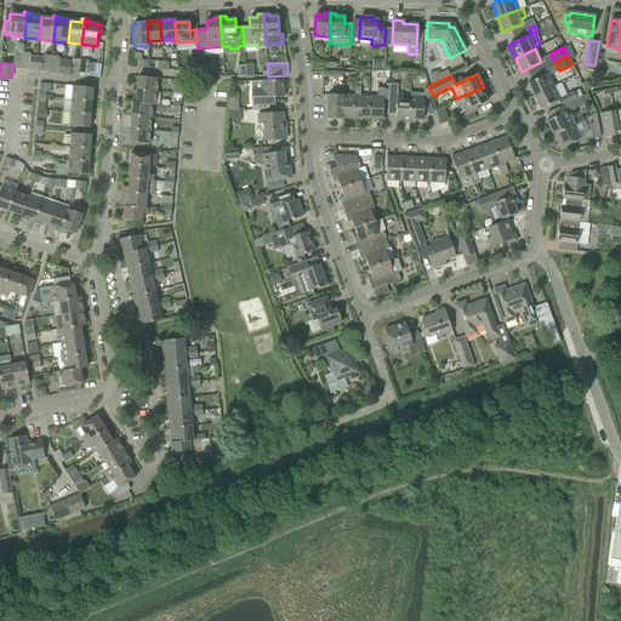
[(546,74),(528,84),(534,96),(553,86),(548,77),(547,74),(546,74)]
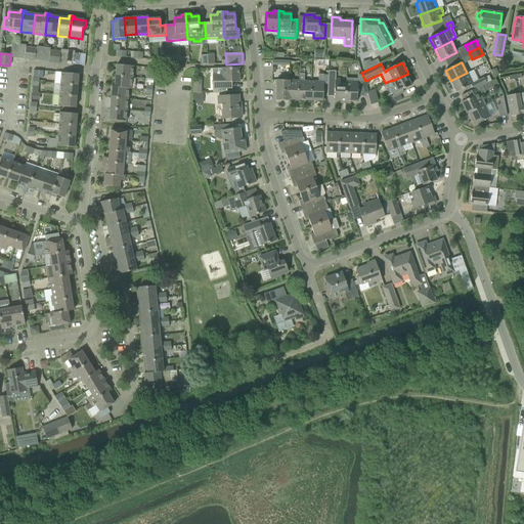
[(116,64),(115,76),(132,78),(133,67),(116,64)]
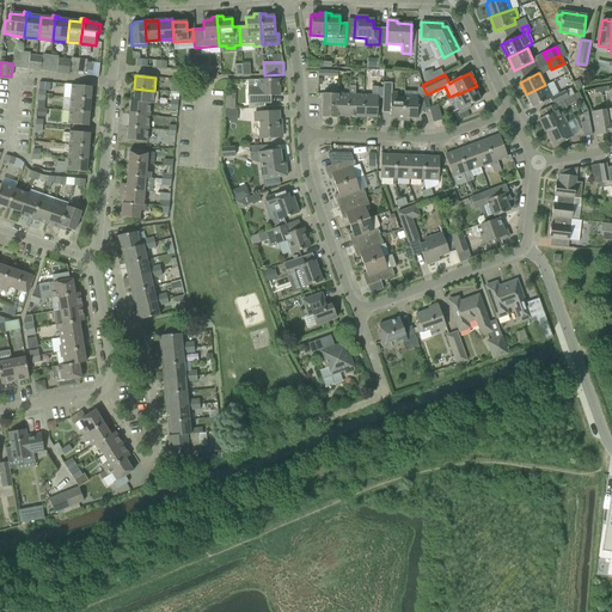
[(248,80),(248,104),(252,104),(264,103),(264,97),(279,96),(279,79),(259,80),(248,80)]
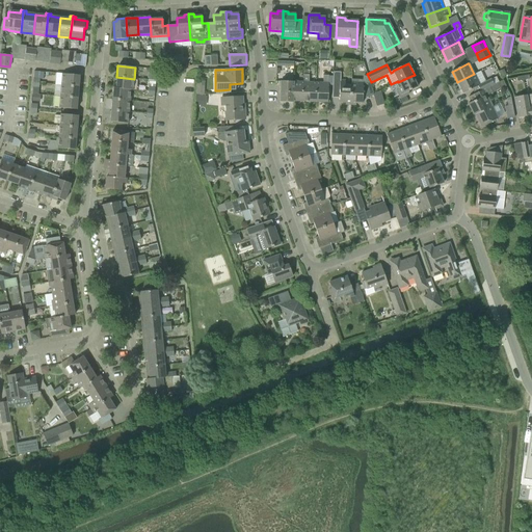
[(345,105),(350,105),(351,85),(345,85),(345,81),(340,80),(341,72),(333,72),(333,87),(333,98),(339,99),(339,103),(345,103),(345,105)]
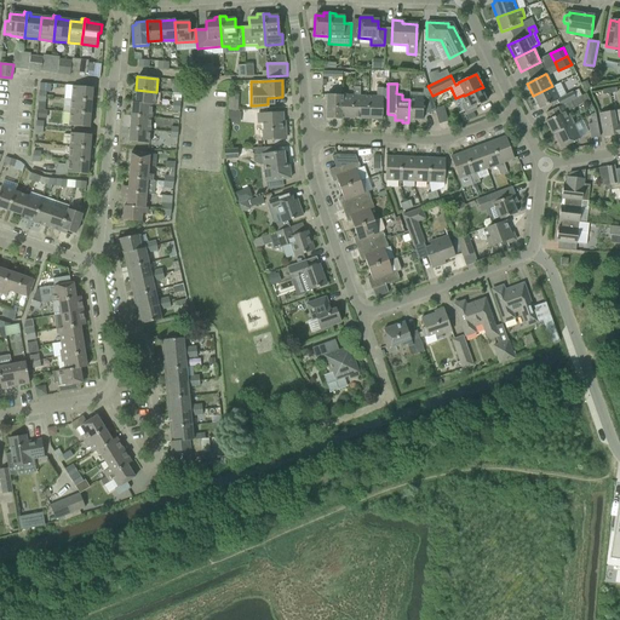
[(73,86),(72,99),(91,102),(92,89),(73,86)]
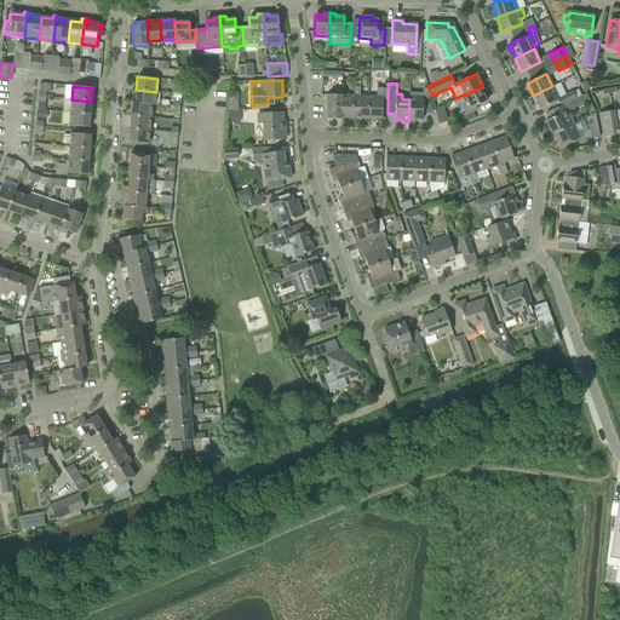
[(552,86),(533,96),(539,109),(550,104),(557,101),(558,99),(558,98),(552,86)]
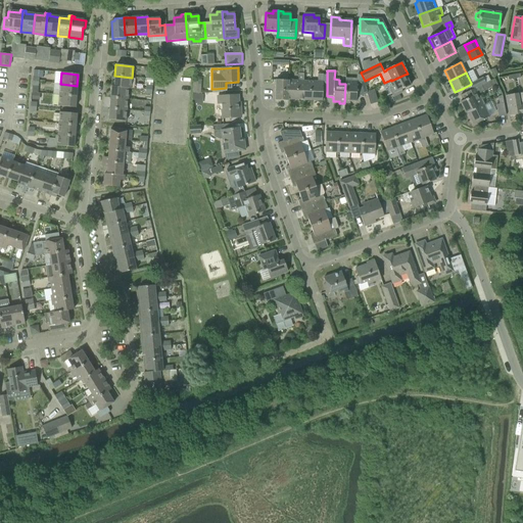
[(298,74),(298,81),(297,100),(305,100),(305,99),(307,99),(307,100),(310,100),(311,82),(303,81),(303,74),(298,74)]
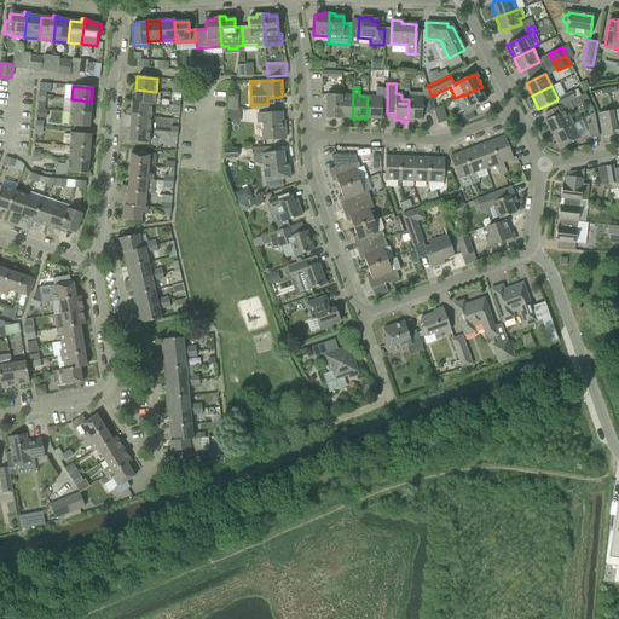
[(376,97),(368,97),(366,119),(369,119),(369,117),(371,117),(371,119),(381,120),(382,97),(382,88),(376,88),(376,97)]
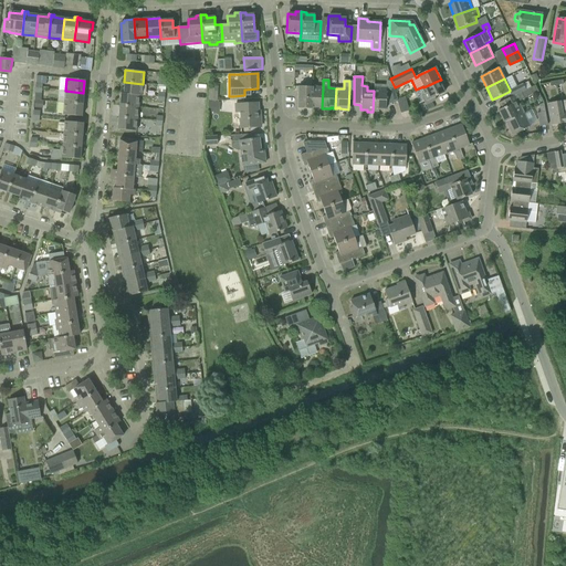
[(423,87),(420,88),(427,101),(443,93),(438,81),(423,87)]
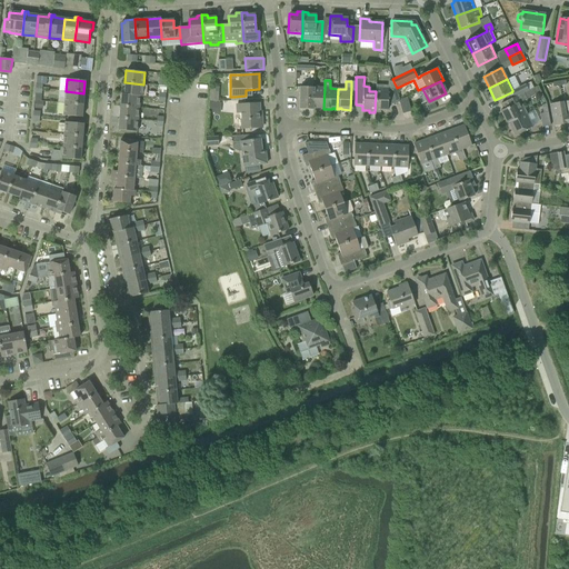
[(125,82),(123,95),(140,96),(140,97),(142,97),(143,85),(125,82)]
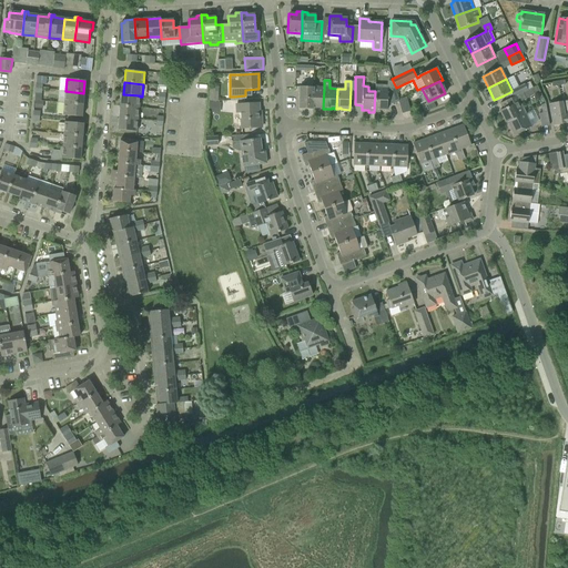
[(511,91),(510,92),(513,98),(523,93),(527,91),(524,84),(518,87),(514,89),(511,90),(511,91)]
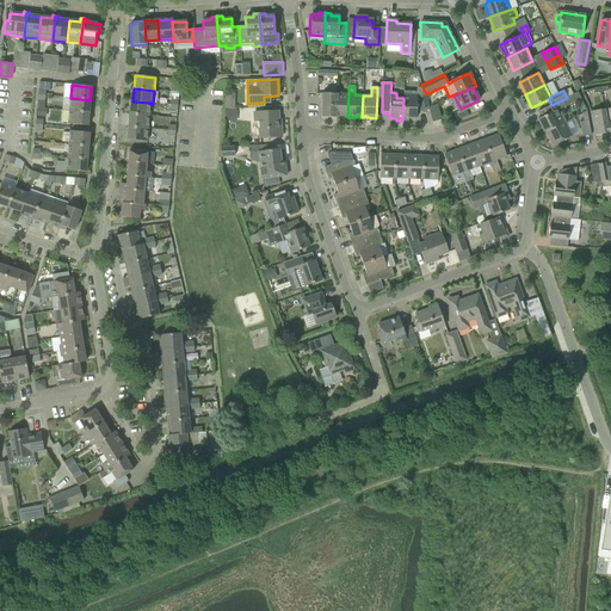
[(337,116),(337,94),(322,93),(321,117),(332,118),(332,115),(334,115),(334,118),(337,118),(337,116)]
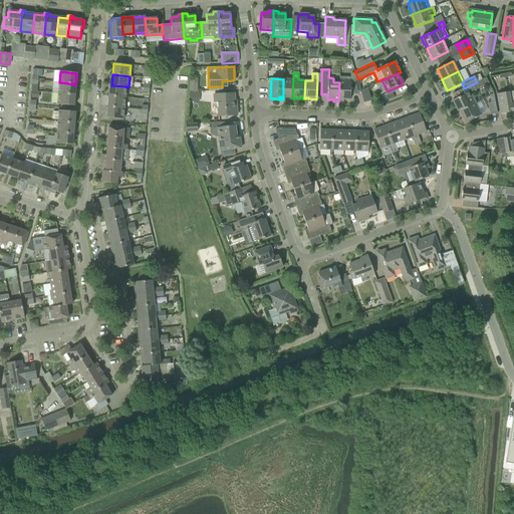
[(352,94),(360,92),(360,91),(357,80),(350,80),(350,78),(339,78),(339,82),(338,101),(343,101),(343,99),(349,100),(350,92),(352,92),(352,94)]
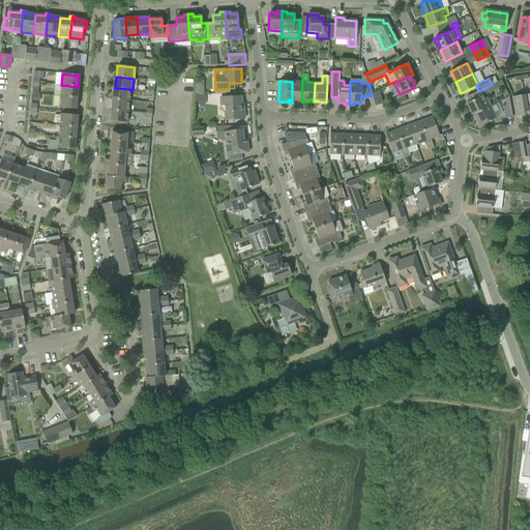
[(302,82),(292,82),(292,100),(301,101),(302,82)]
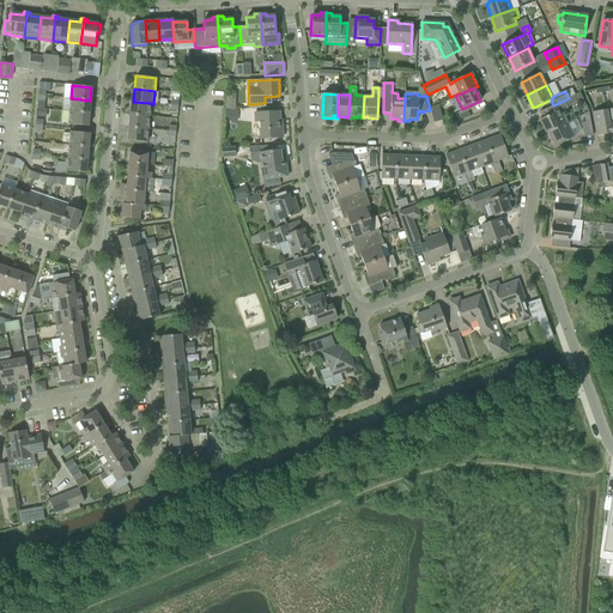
[(71,98),(70,111),(89,114),(90,101),(71,98)]
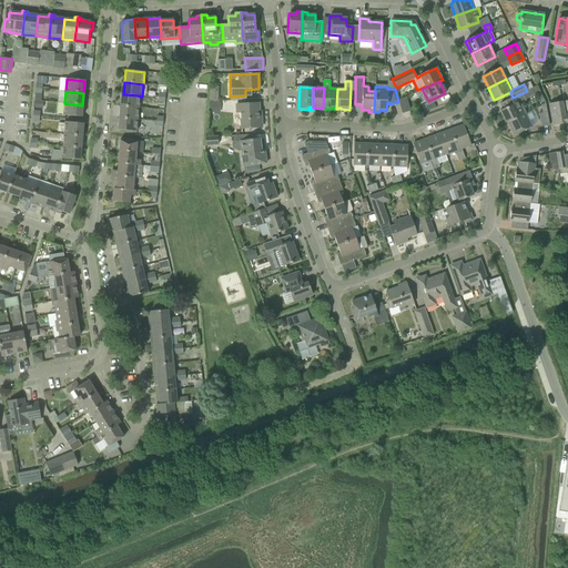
[(526,113),(520,102),(526,100),(523,93),(513,98),(501,103),(504,109),(499,111),(505,123),(507,122),(523,114),(525,113),(526,113)]
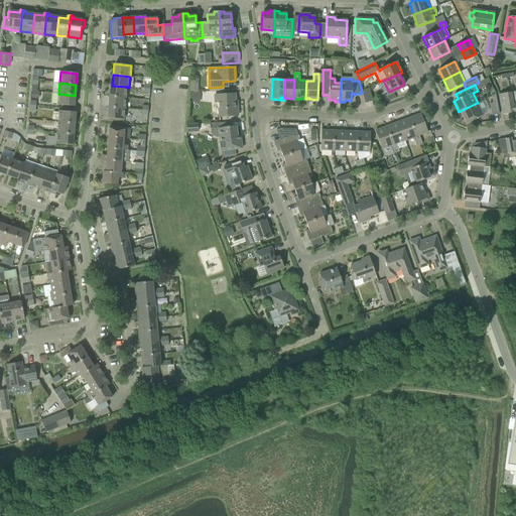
[(110,86),(109,97),(126,98),(127,88),(127,87),(112,86),(110,86)]
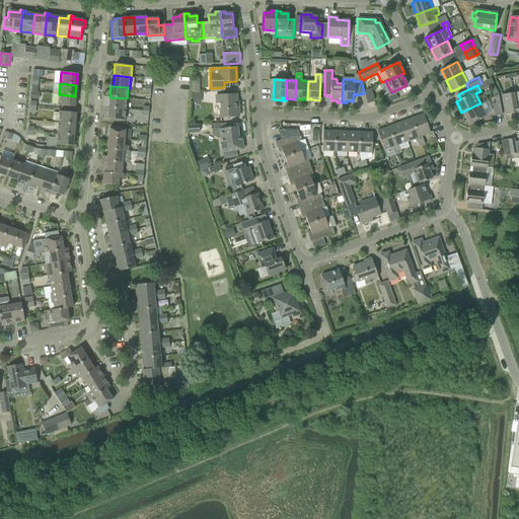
[(364,93),(367,104),(375,101),(371,88),(364,92),(364,93)]
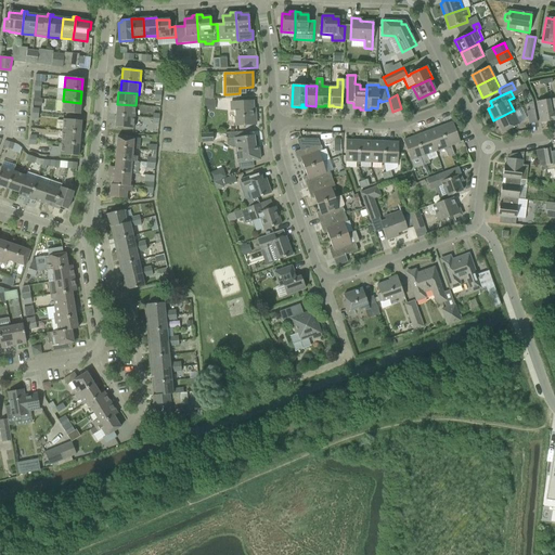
[(554,120),(550,100),(537,102),(538,112),(540,123),(554,120)]
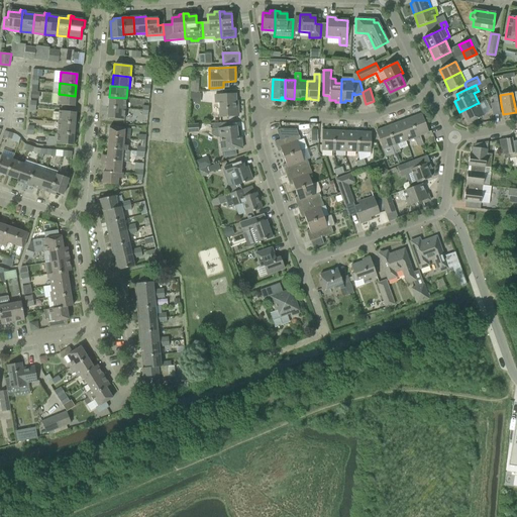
[(75,96),(59,94),(58,105),(74,107),(75,96)]
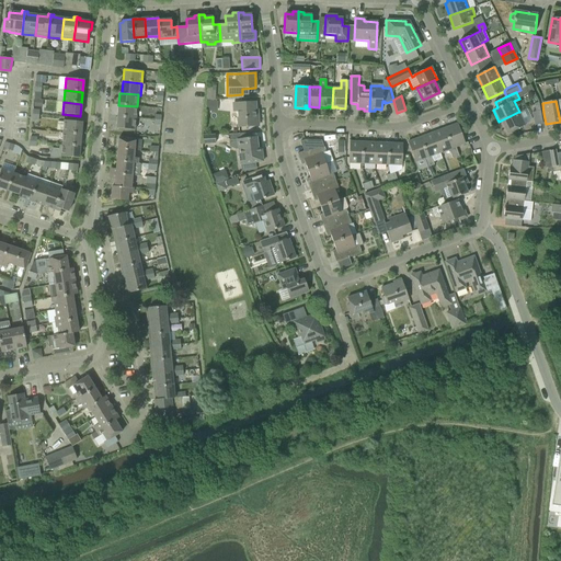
[(233,103),(233,112),(238,112),(238,127),(247,127),(258,126),(258,115),(255,115),(255,102),(244,103),(233,103)]
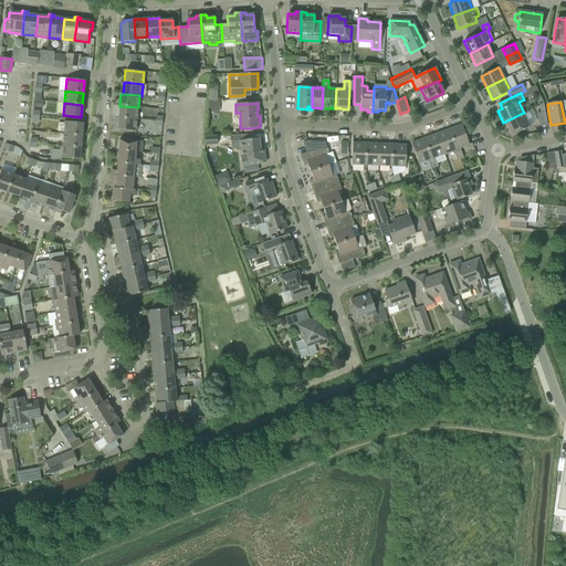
[(540,113),(536,114),(540,127),(547,125),(545,114),(544,103),(538,105),(540,113)]
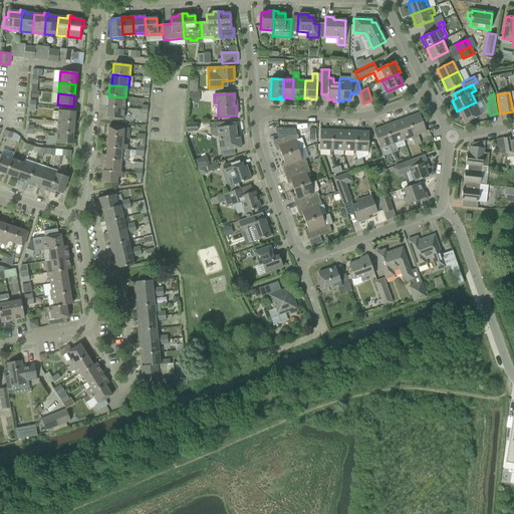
[(108,96),(107,106),(124,108),(125,97),(108,96)]
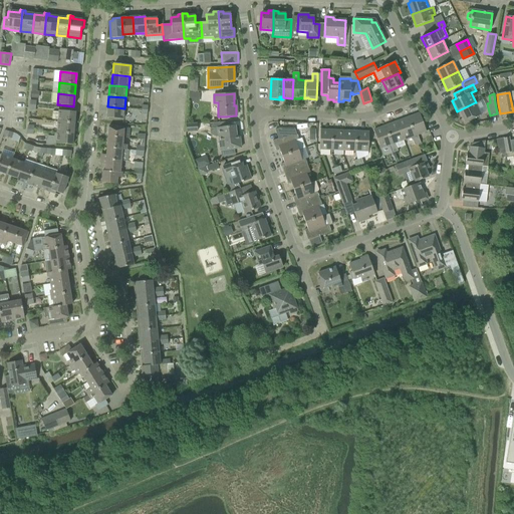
[(459,110),(465,122),(481,114),(475,102),(473,103),(459,110)]
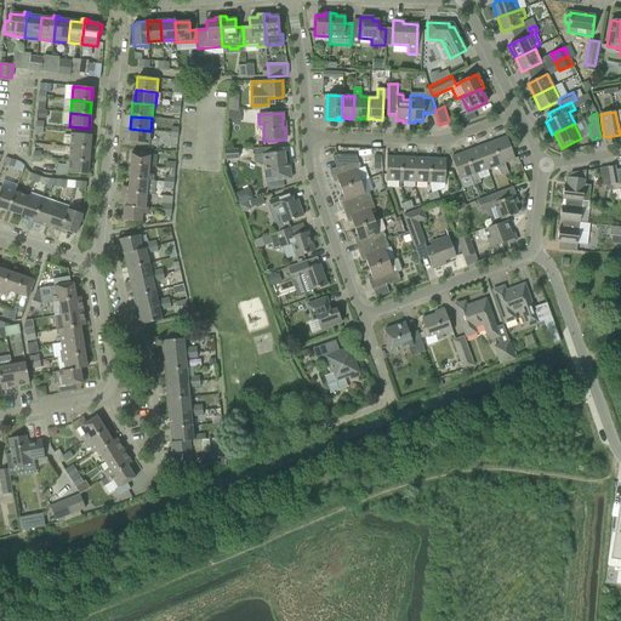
[(151,131),(130,129),(129,142),(149,144),(151,131)]
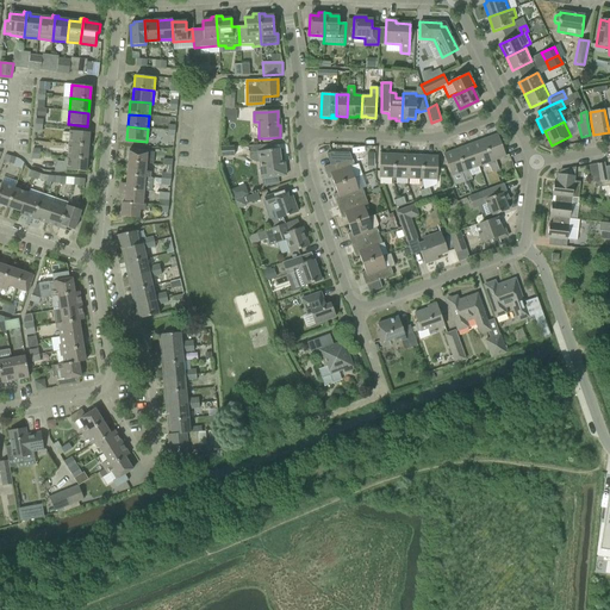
[(69,131),(68,144),(88,145),(89,134),(69,131)]
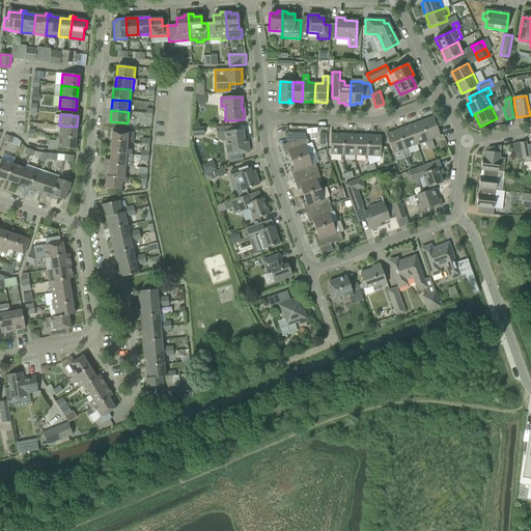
[(422,120),(421,121),(431,148),(434,147),(430,139),(440,136),(432,117),(425,119),(425,121),(423,122),(422,120)]
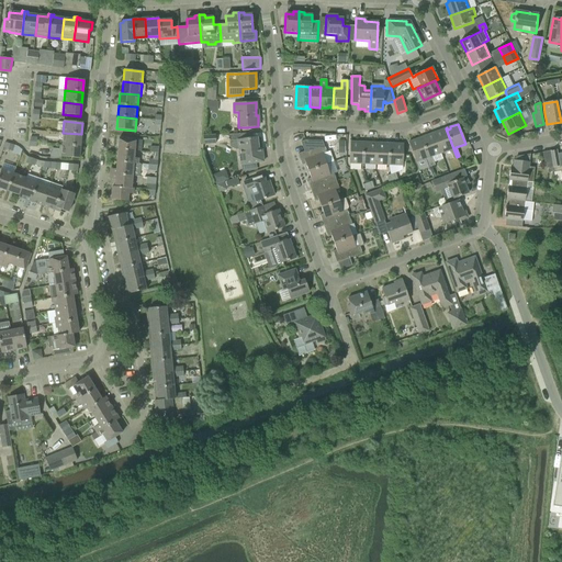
[(441,130),(433,133),(440,154),(449,150),(452,158),(457,157),(446,128),(444,128),(445,131),(441,132),(441,130)]
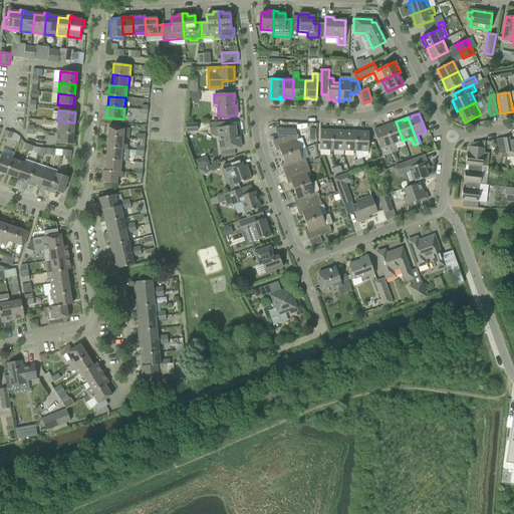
[(57,121),(56,133),(73,134),(74,122),(57,121)]
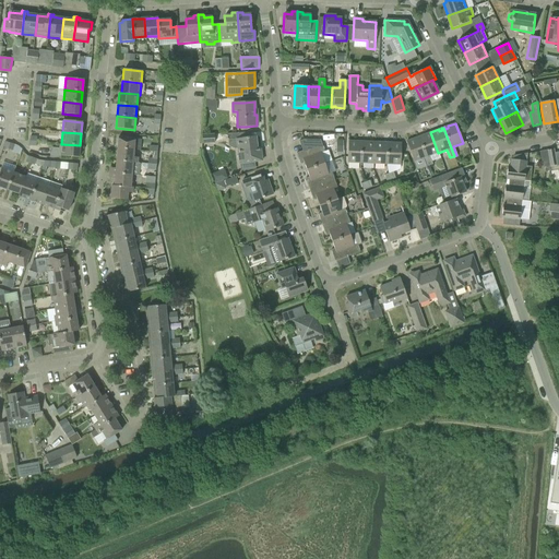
[(420,137),(418,137),(429,166),(432,165),(429,156),(438,153),(430,132),(423,135),(424,138),(420,139),(420,137)]
